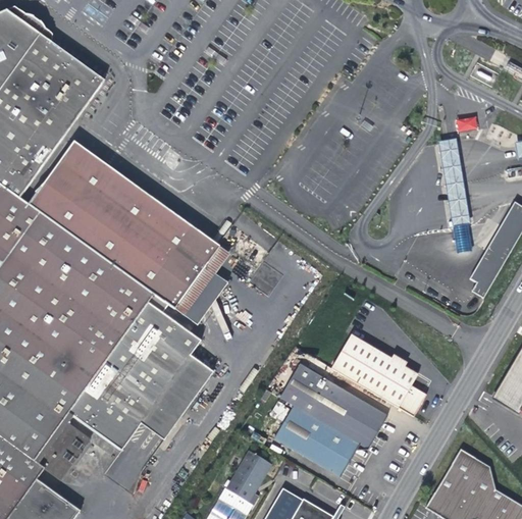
[(52,32),(45,27),(43,23),(41,20),(36,16),(33,14),(29,13),(25,12),(14,4),(6,8),(14,14),(13,32),(31,44),(47,37),(52,32)]
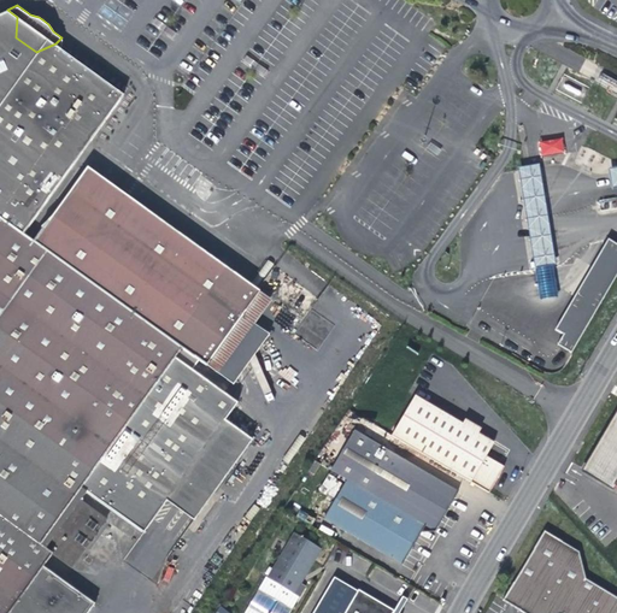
[(7,10),(0,12),(0,612),(86,612),(94,601),(43,564),(52,552),(71,565),(106,517),(80,497),(87,489),(144,530),(170,494),(225,417),(238,400),(192,367),(178,357),(184,348),(199,358),(206,363),(259,289),(87,165),(52,213),(41,224),(42,225),(33,239),(23,231),(123,93),(56,43),(36,52),(16,37),(17,17),(7,10)]
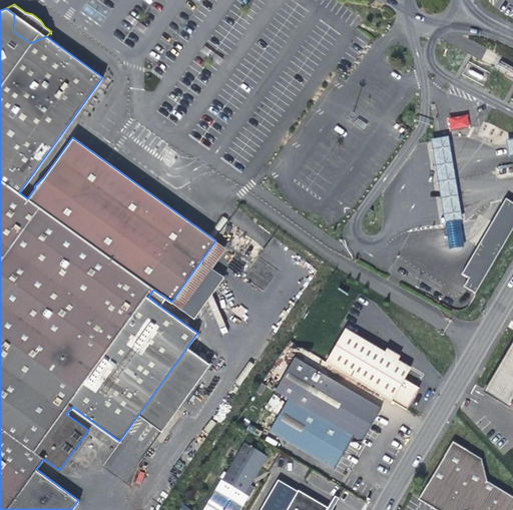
[(450,127),(470,123),(467,111),(447,115),(450,127)]
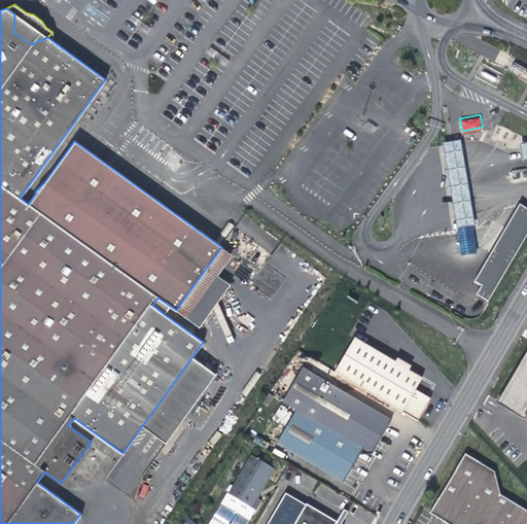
[(462,263),(480,259),(467,183),(460,138),(443,141),(462,263)]
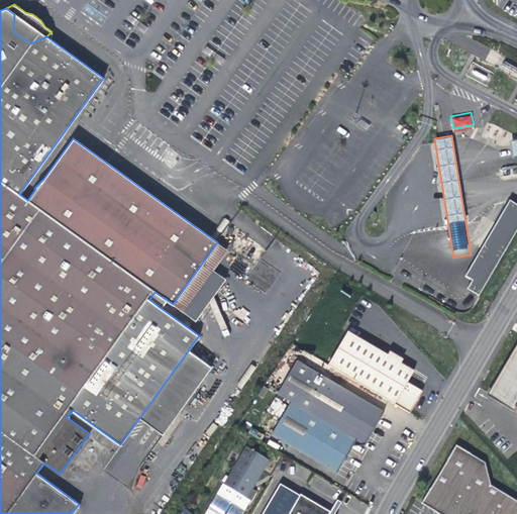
[(516,202),(509,198),(464,274),(472,278),(467,286),(475,290),(479,293),(516,226),(516,202)]
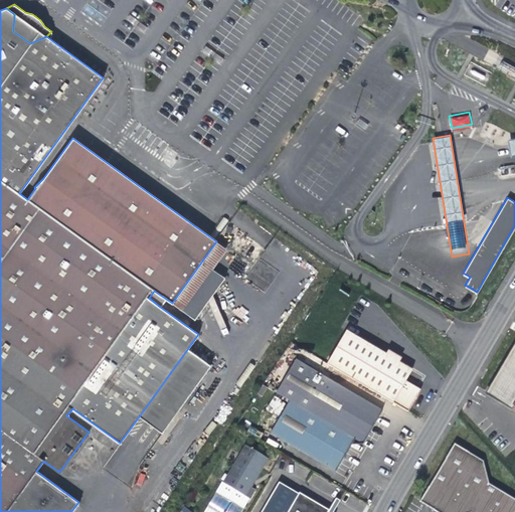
[(216,241),(172,303),(195,319),(224,278),(212,269),(226,248),(216,241)]
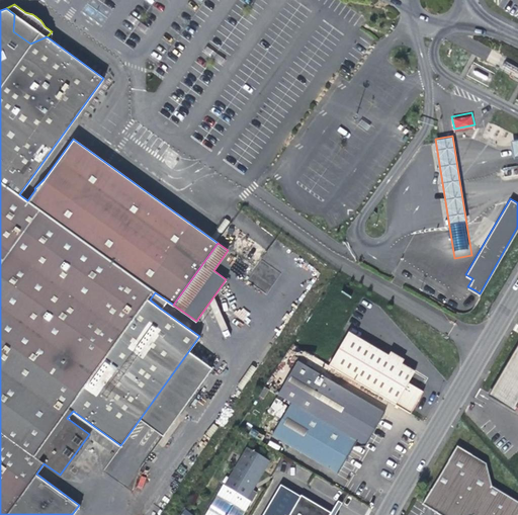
[(155,292),(150,299),(161,309),(167,301),(155,292)]
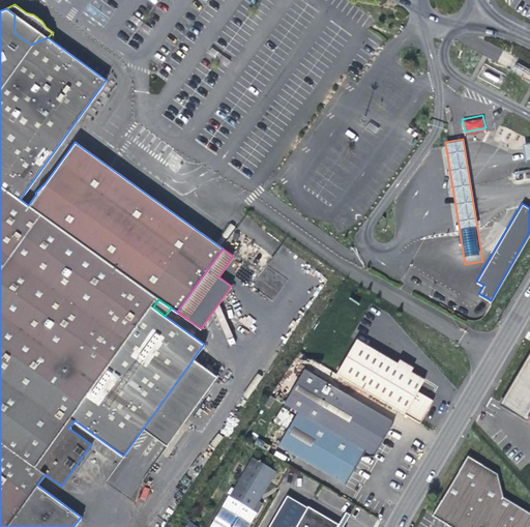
[(336,372),(420,421),(428,408),(433,399),(417,389),(424,378),(356,338),(336,372)]
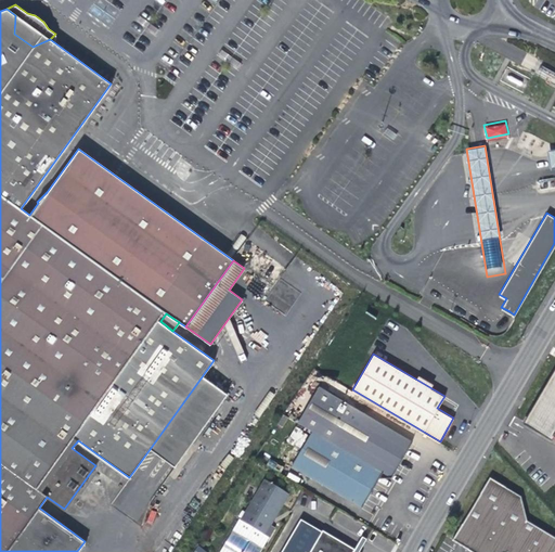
[(203,375),(153,445),(177,462),(227,394),(203,375)]
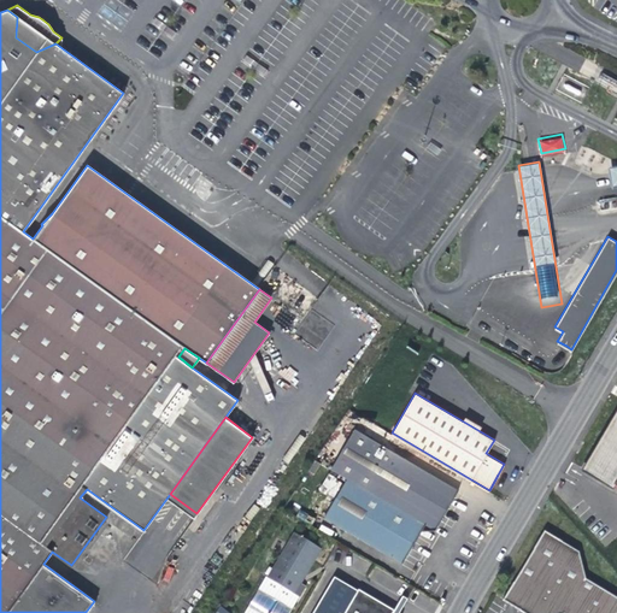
[(616,423),(601,449),(593,469),(616,481),(616,423)]
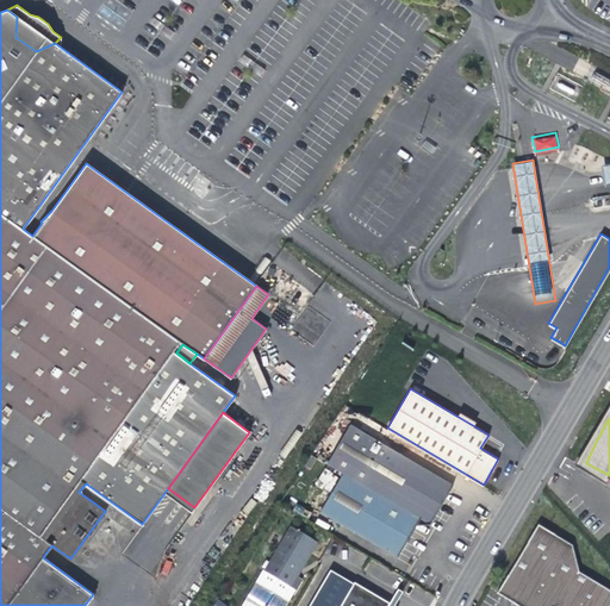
[(342,470),(419,517),(430,523),(453,483),(349,423),(327,461),(342,470)]
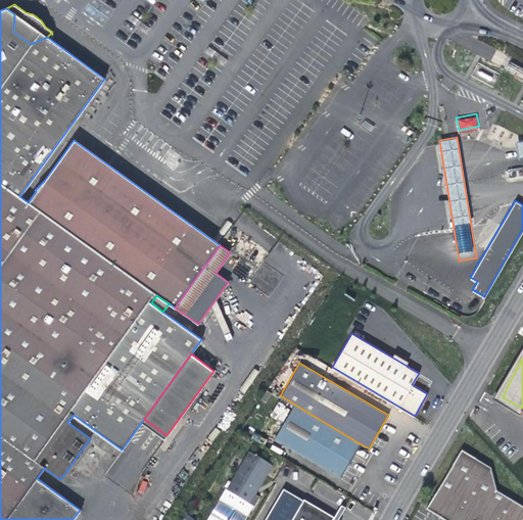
[(360,443),(293,404),(283,422),(349,461),(360,443)]
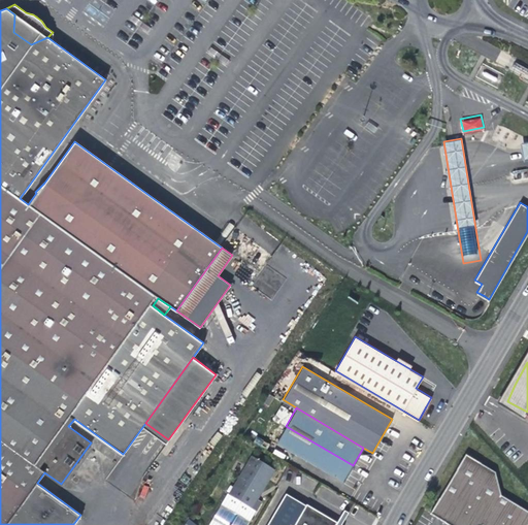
[(353,465),(286,426),(275,444),(342,483),(353,465)]
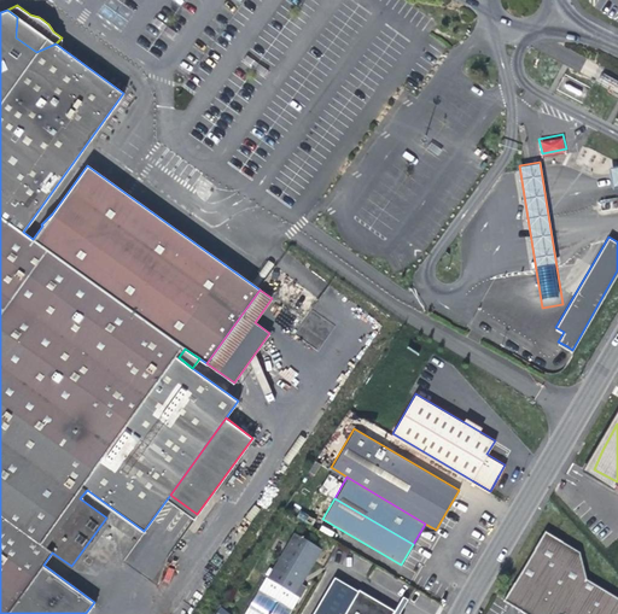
[(579,550),(544,528),(503,598),(529,613),(555,613),(565,612),(565,613),(617,613),(617,595),(587,577),(579,550)]
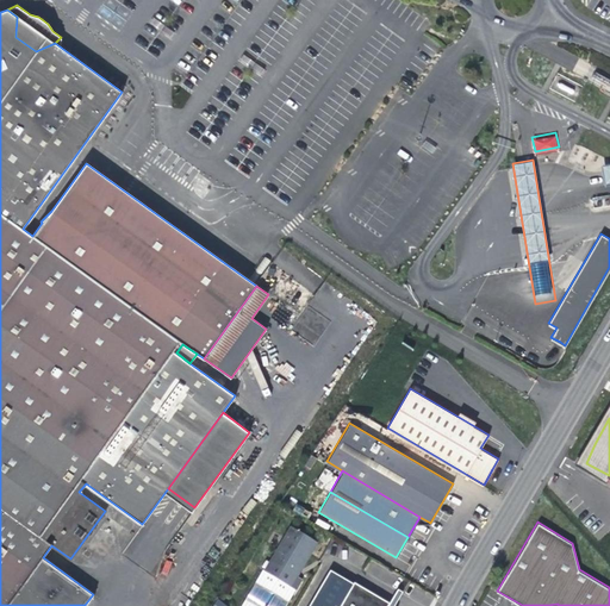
[(284,605),(302,576),(297,573),(311,549),(307,547),(313,537),(291,524),(285,535),(288,537),(274,561),(271,558),(265,568),(262,567),(241,604),(244,605),(284,605)]
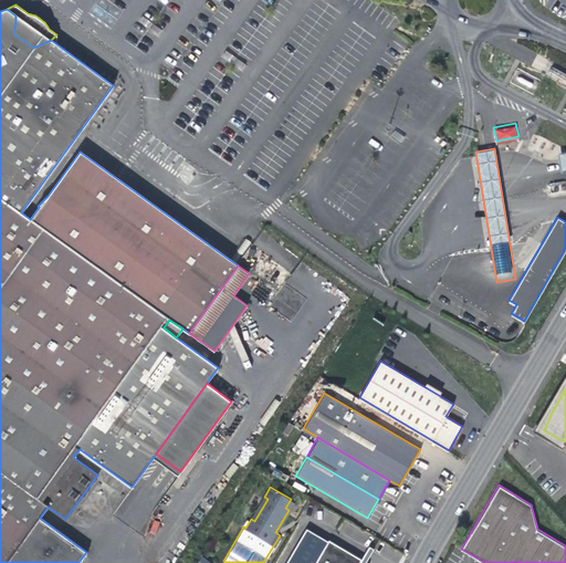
[(291,499),(285,508),(289,510),(294,501),(291,499)]
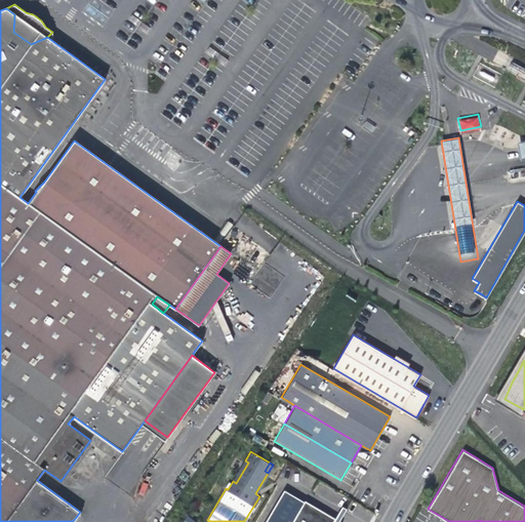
[(305,499),(305,500),(283,489),(271,511),(288,520),(287,521),(332,521),(335,517),(305,499)]
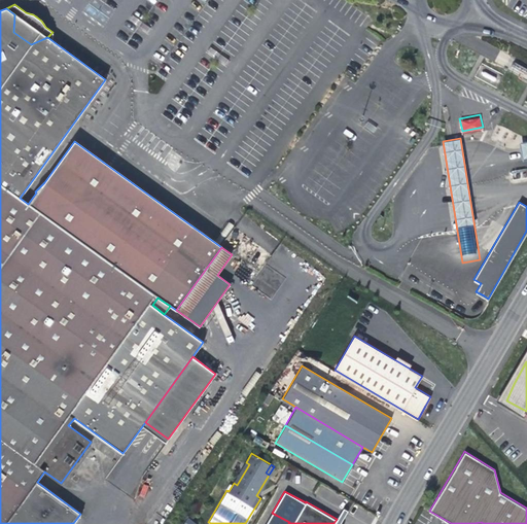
[(339,523),(348,510),(344,508),(337,519),(334,523),(339,523)]
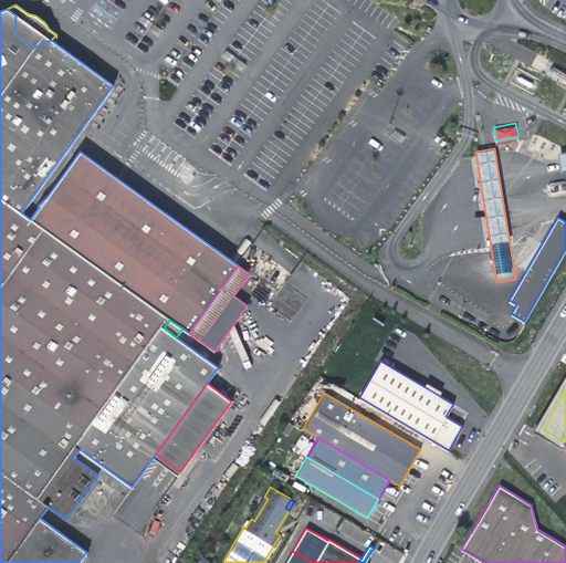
[(310,562),(311,561),(292,551),(284,562),(310,562)]
